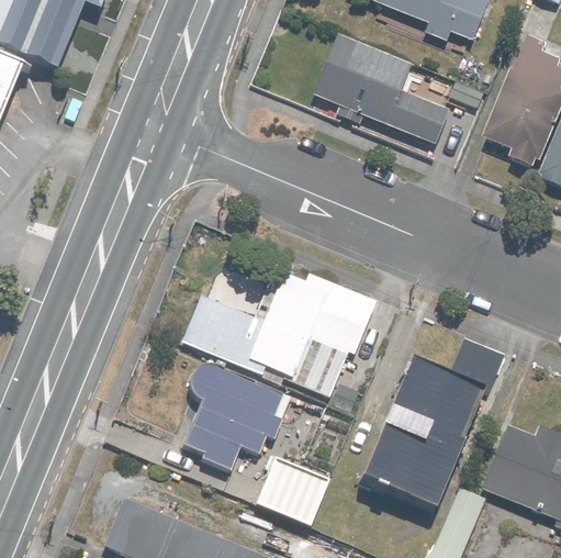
[(0,44),(54,67),(81,0),(0,0),(0,44)]
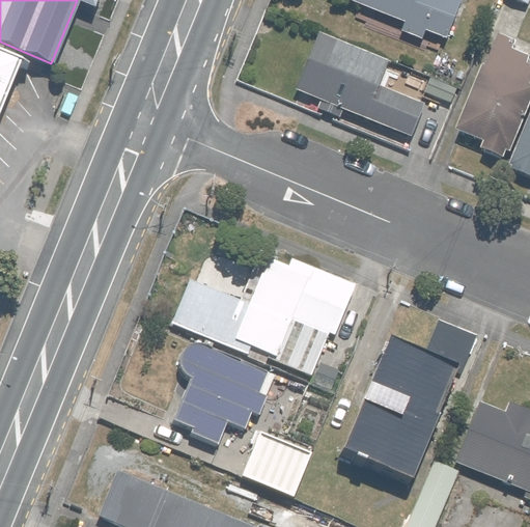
[(347,0),(403,23),(400,31),(421,38),(424,30),(446,39),(461,0),(347,0)]
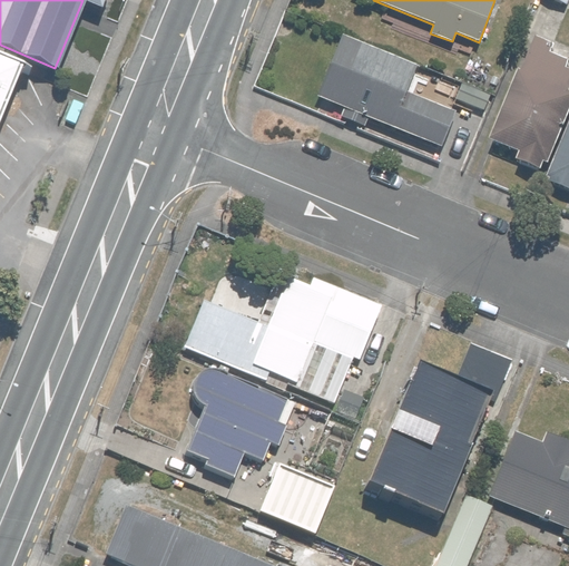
[(315,97),(342,108),(339,116),(363,126),(366,118),(440,147),(455,111),(406,91),(418,65),(341,35),(315,97)]
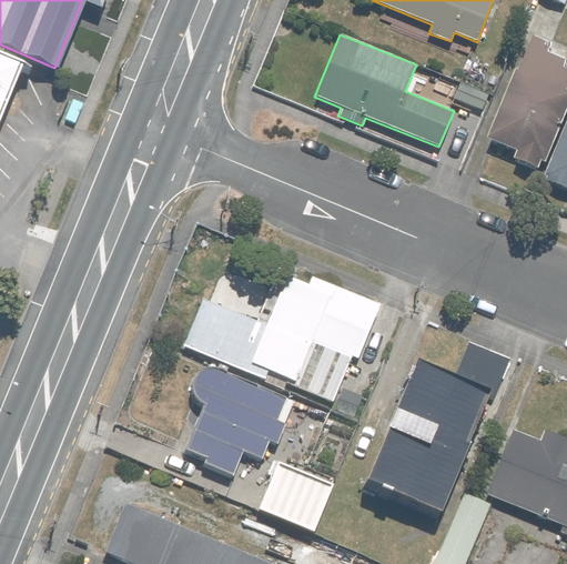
[(509,159),(534,171),(566,102),(566,69),(545,59),(549,49),(532,40),(483,139),(513,153),(509,159)]
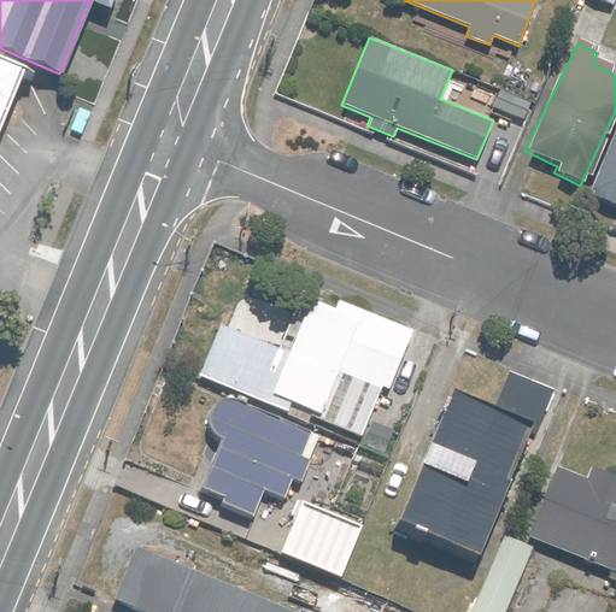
[(0,119),(19,75),(0,65),(0,119)]
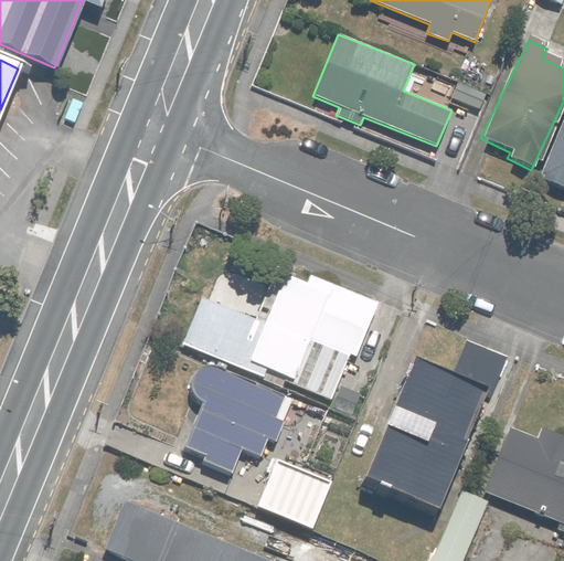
[(457,82),(450,97),(477,107),(482,93),(457,82)]
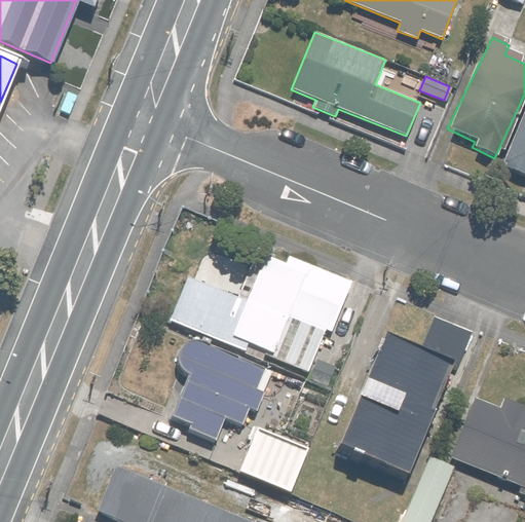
[(524,109),(501,169),(524,178),(524,109)]
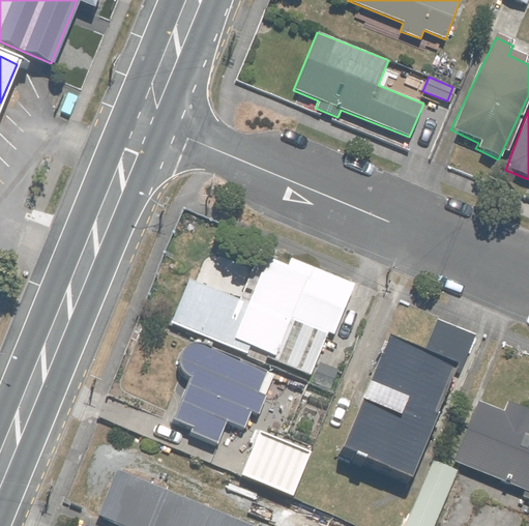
[(189,278),(172,321),(246,353),(251,344),(273,353),(271,356),(311,373),(328,331),(333,333),(354,284),(291,258),(288,265),(267,257),(248,302),(189,278)]
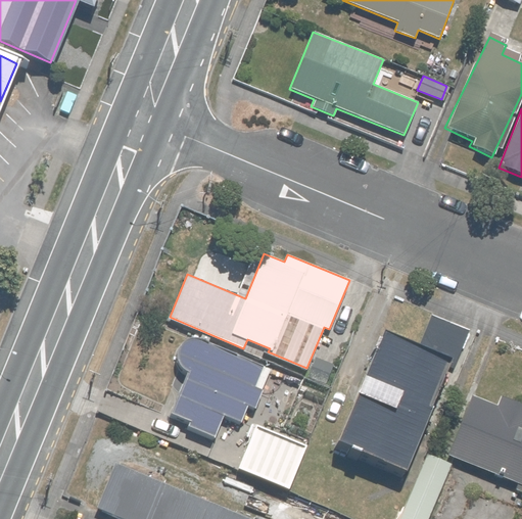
[(416,348),(452,364),(468,329),(430,314),(416,348)]
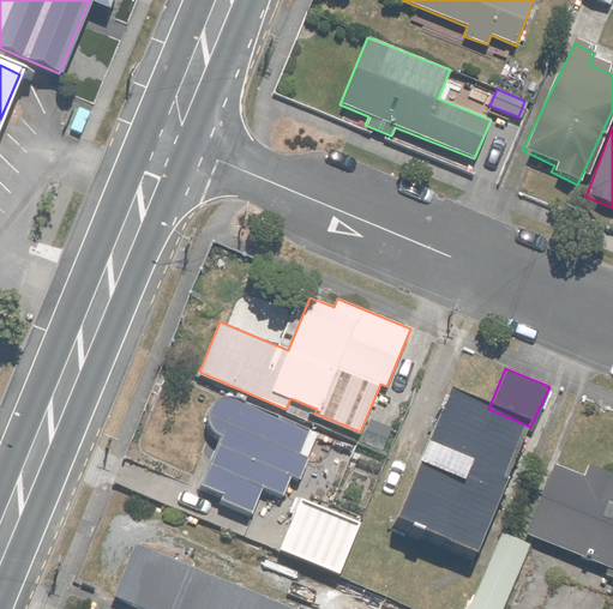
[(488,409),(450,393),(396,523),(475,556),(530,427),(488,409)]
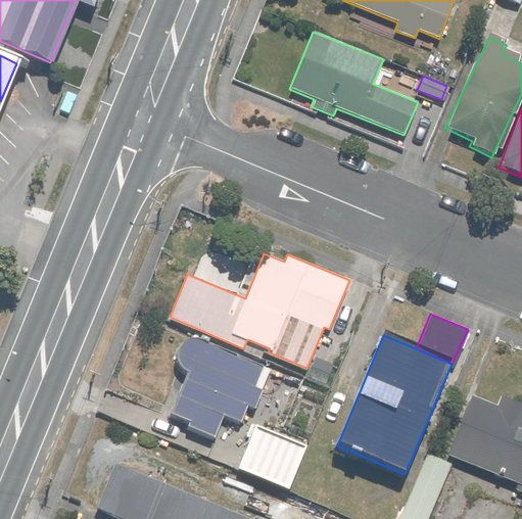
[(215,437),(224,415),(241,421),(248,404),(255,407),(271,368),(206,341),(199,339),(194,338),(188,339),(183,341),(179,346),(177,350),(176,358),(178,364),(182,369),(187,372),(170,414),(189,422),(187,426),(215,437)]
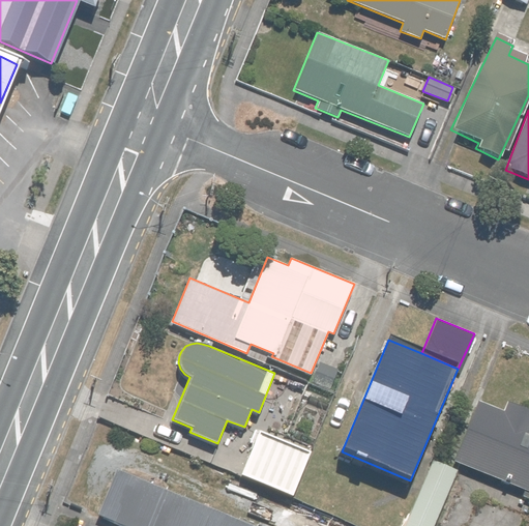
[(338,368),(320,360),(312,379),(330,387),(338,368)]
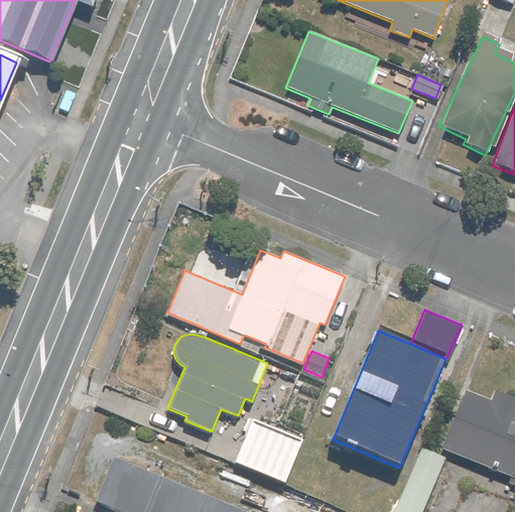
[(465,390),(441,448),(510,476),(508,481),(514,483),(514,398),(495,391),(491,400),(465,390)]
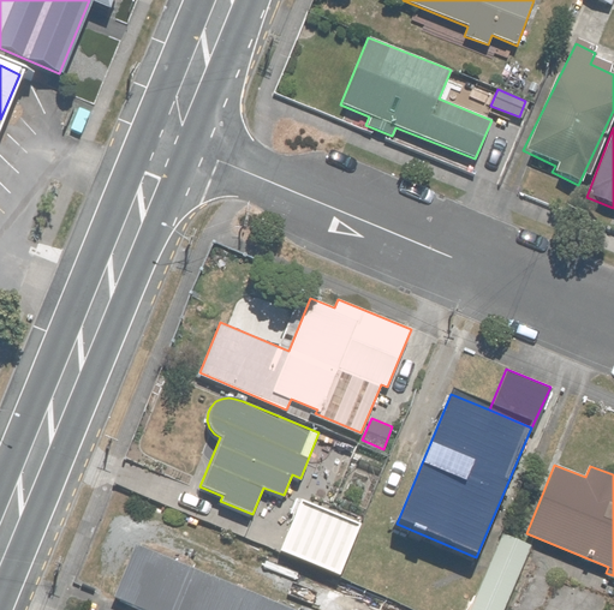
[(362,522),(300,497),(279,550),(340,575),(362,522)]
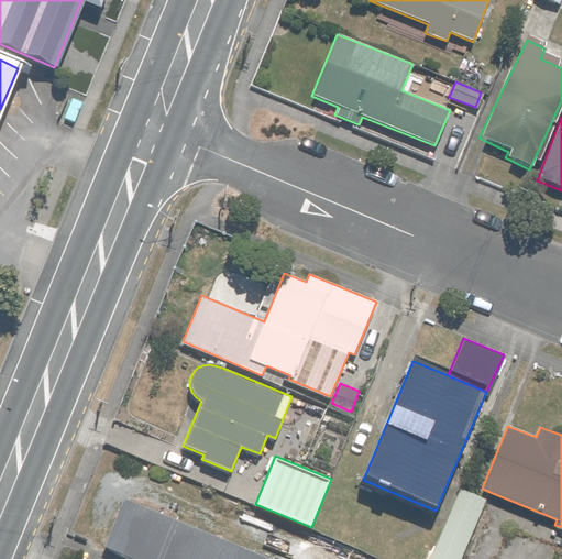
[(460,558),(486,499),(460,488),(429,558),(460,558)]
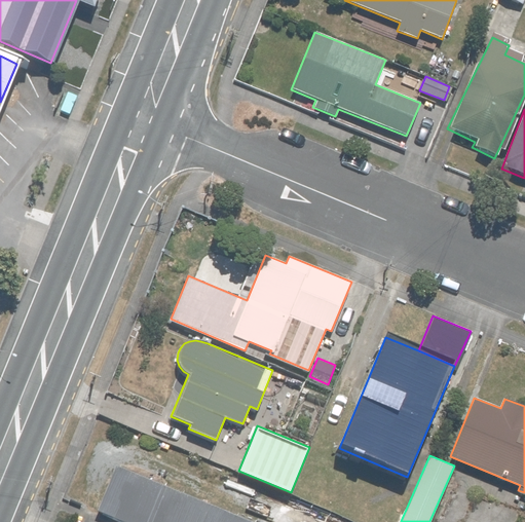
[(257,521),(115,463),(97,510),(125,521),(257,521)]
